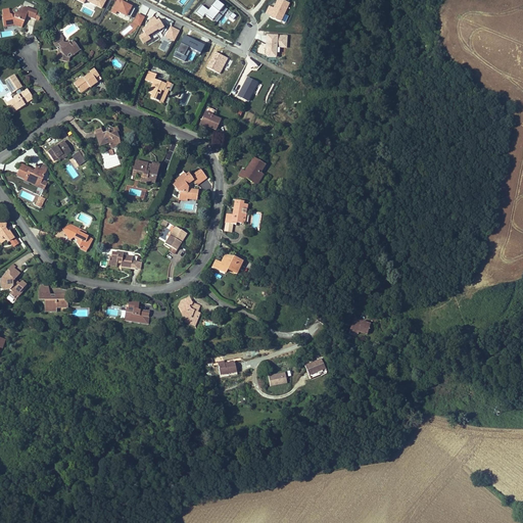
[(102,8),(105,0),(76,0),(84,3),(85,1),(102,8)]
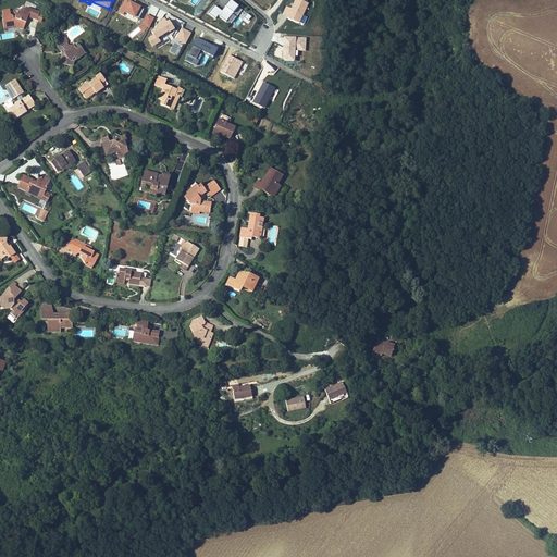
[(123,15),(125,12),(135,17),(141,4),(131,0),(123,0),(118,12),(123,15)]
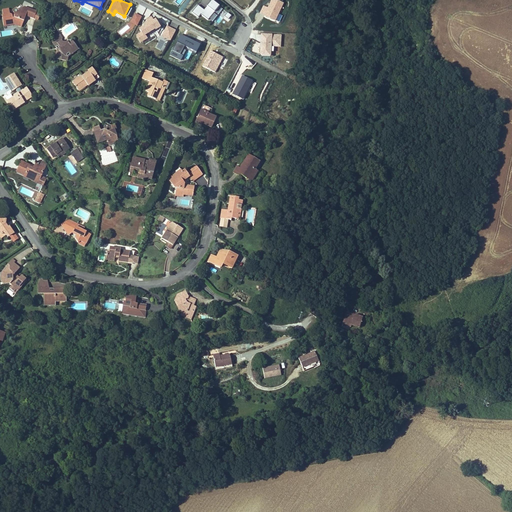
[(228,22),(232,16),(219,6),(220,5),(213,0),(210,0),(204,9),(197,4),(190,14),(197,19),(200,14),(213,23),(212,23),(217,26),(219,24),(223,18),(228,22)]
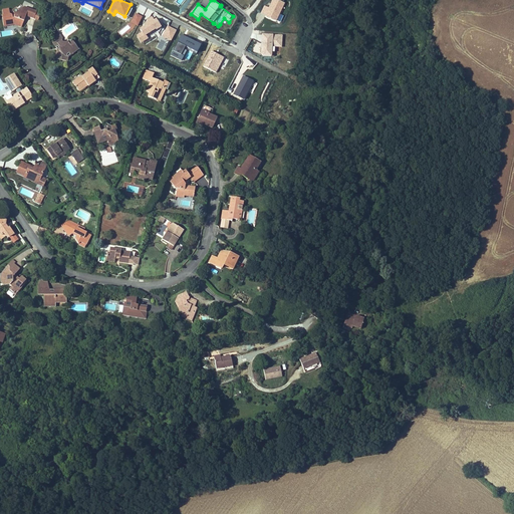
[(264,5),(260,13),(276,21),(285,2),(279,0),(271,0),(268,7),(264,5)]
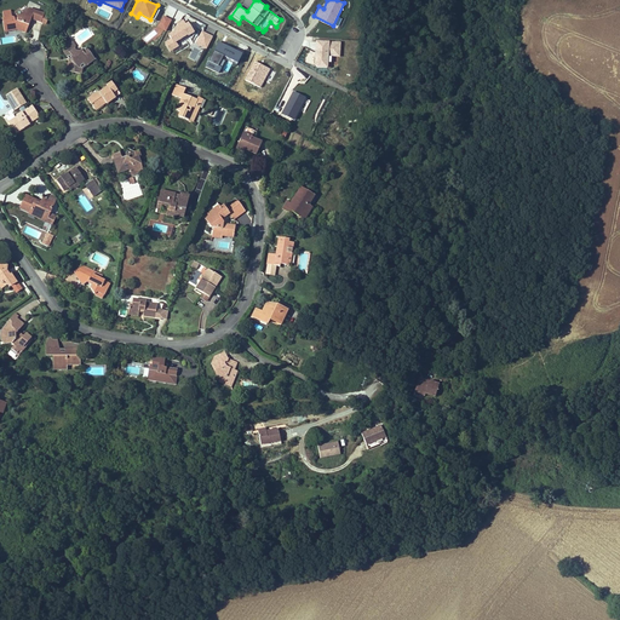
[(1,17),(3,32),(15,29),(15,28),(17,27),(27,30),(32,19),(40,23),(45,15),(32,9),(17,18),(17,22),(15,22),(13,18),(10,17),(9,10),(0,11),(1,17)]
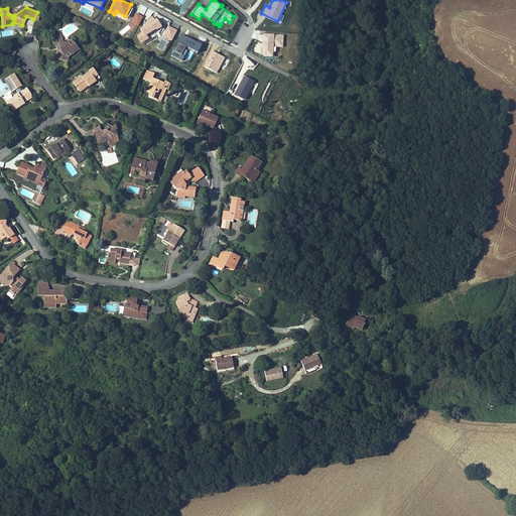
[(130,22),(138,26),(143,16),(136,12),(130,22)]
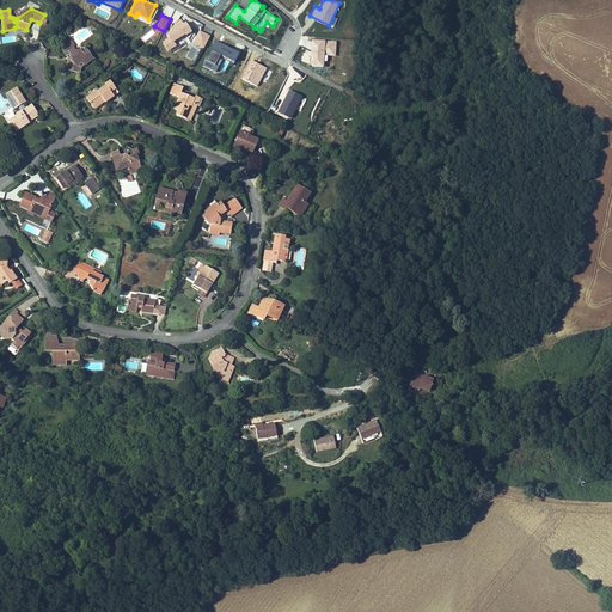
[(161,42),(167,51),(177,46),(175,41),(190,31),(184,19),(164,31),(169,38),(161,42)]
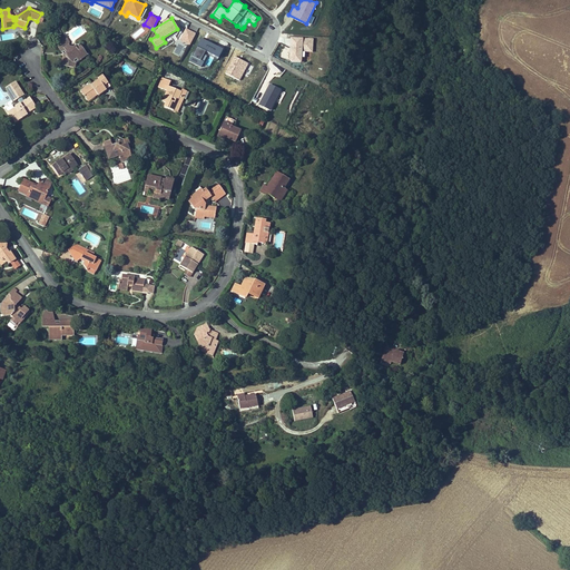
[(185,28),(179,40),(190,45),(196,32),(185,28)]
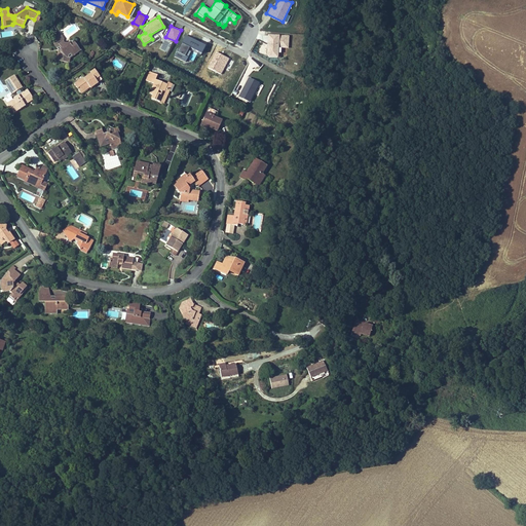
[(201,54),(205,44),(185,34),(175,57),(186,62),(192,49),(201,54)]
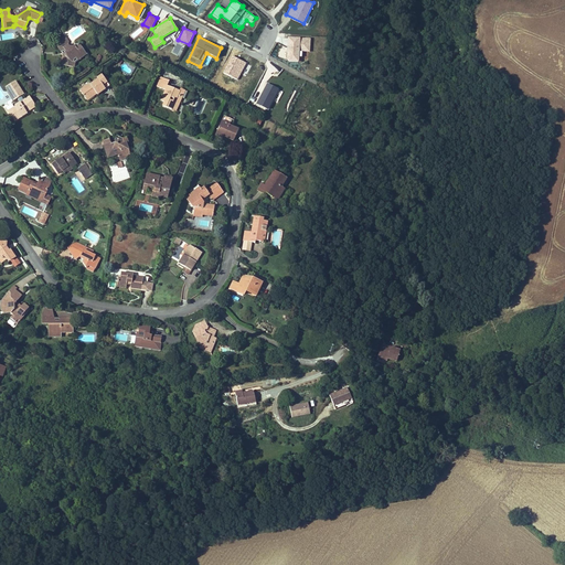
[(62,54),(61,65),(73,66),(74,62),(72,62),(72,60),(74,59),(75,59),(80,56),(78,55),(83,53),(77,46),(75,46),(73,49),(70,48),(67,45),(68,44),(64,38),(59,42),(64,51),(64,54),(62,54)]
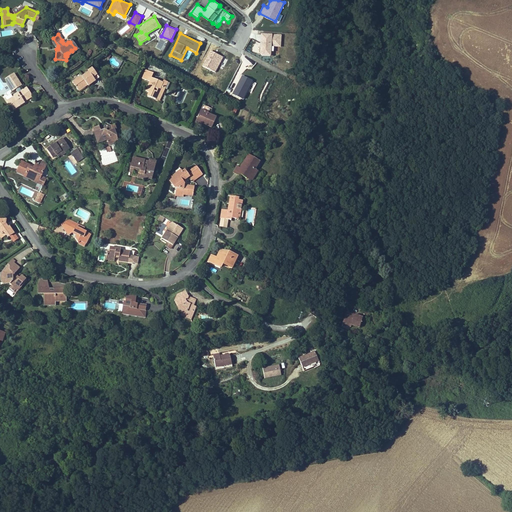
[(272,35),(271,45),(280,45),(280,35),(272,35)]
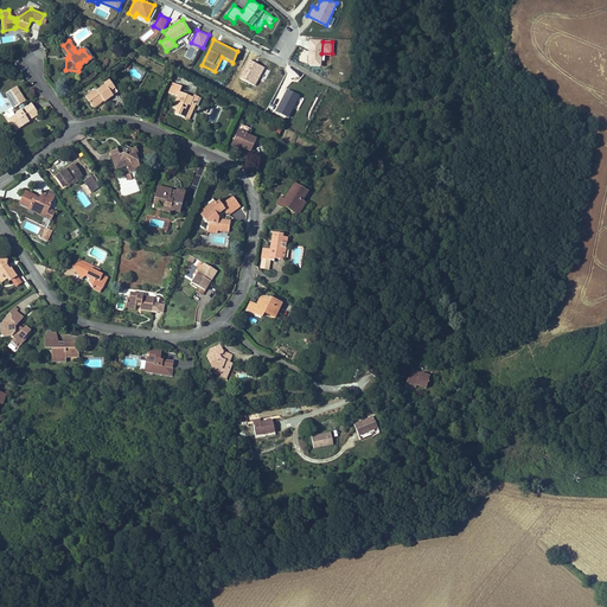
[(69,55),(63,45),(59,48),(66,58),(69,58),(69,55)]
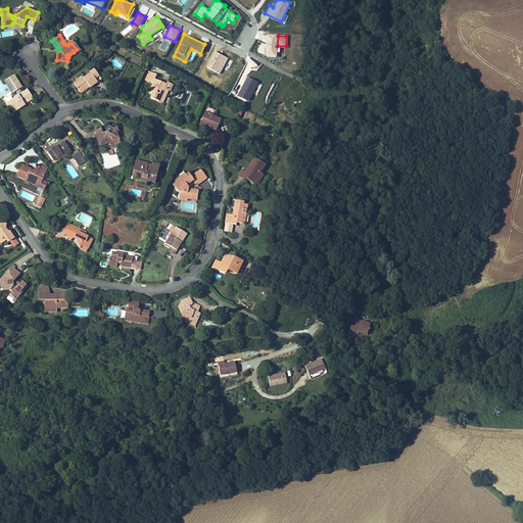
[(276,39),(268,39),(267,54),(275,54),(276,39)]
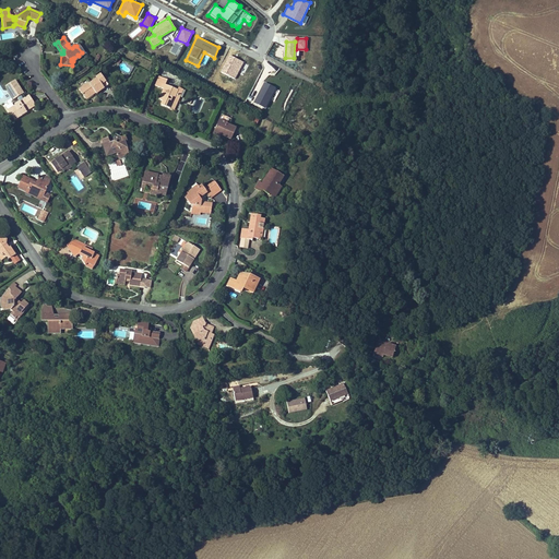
[(83,55),(82,52),(78,55),(79,56),(74,58),(73,58),(71,59),(71,61),(73,61),(83,55)]
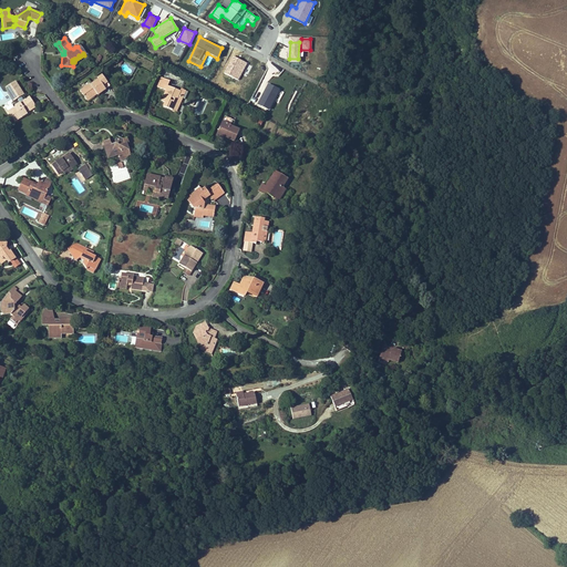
[(224,73),(239,80),(247,62),(232,55),(224,73)]
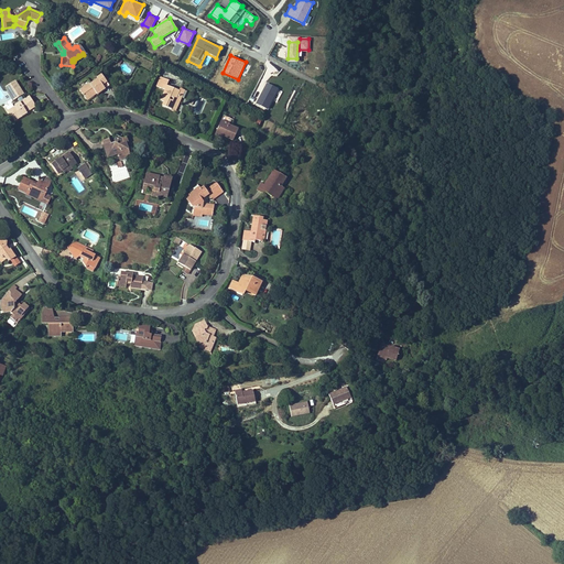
[(90,85),(89,84),(79,90),(85,98),(95,91),(96,94),(97,95),(104,89),(97,79),(90,85)]
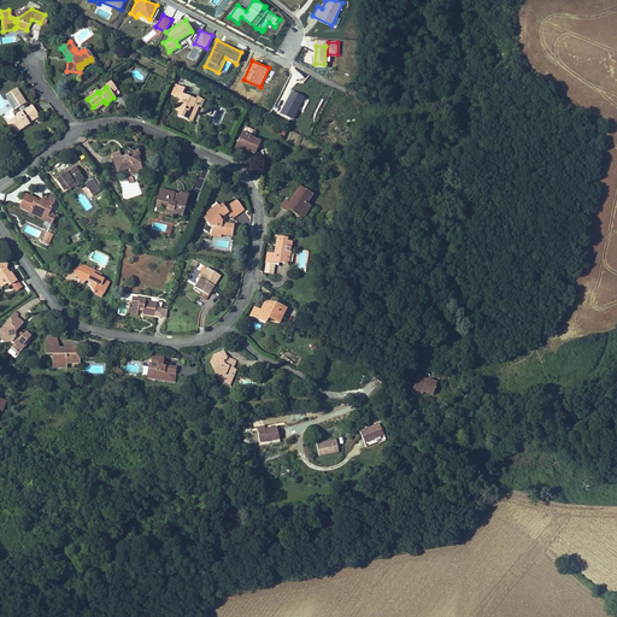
[(37,116),(30,106),(23,110),(21,105),(23,104),(13,90),(4,97),(13,110),(17,109),(19,112),(15,116),(16,117),(7,123),(11,128),(15,125),(18,131),(27,125),(25,124),(28,122),(37,116)]
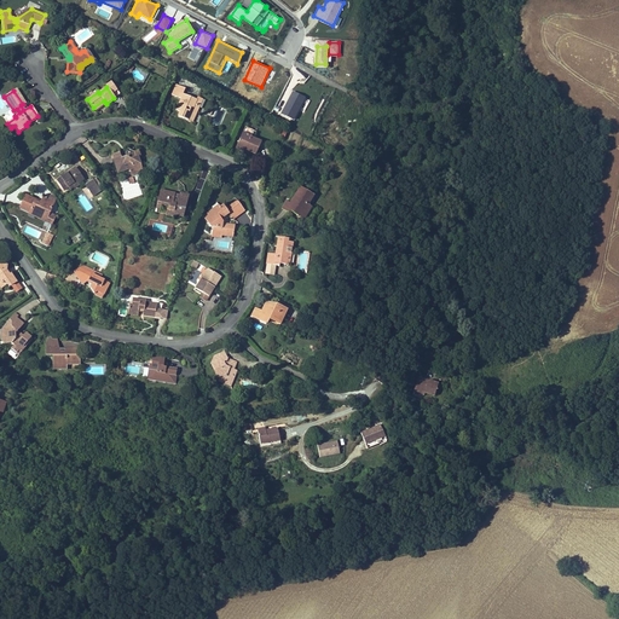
[(295,119),(299,109),(305,111),(310,99),(291,92),(283,114),(295,119)]
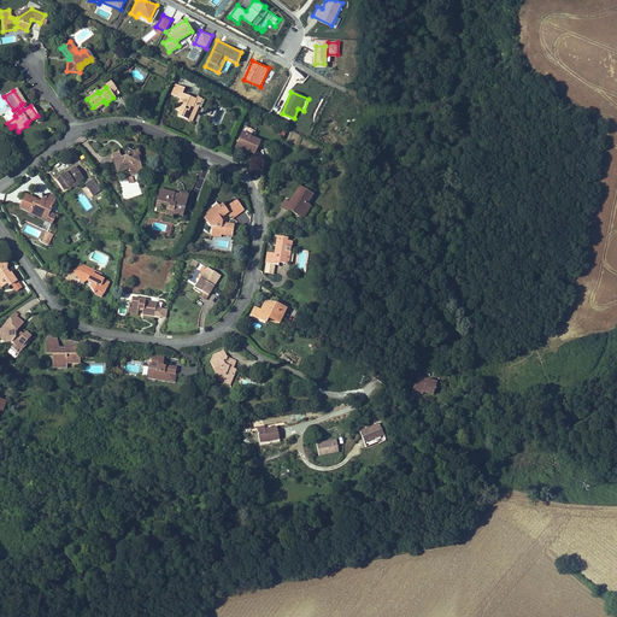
[(194,105),(197,100),(178,93),(176,98),(180,99),(175,110),(180,112),(177,116),(187,121),(191,112),(195,115),(198,107),(198,106),(194,105)]
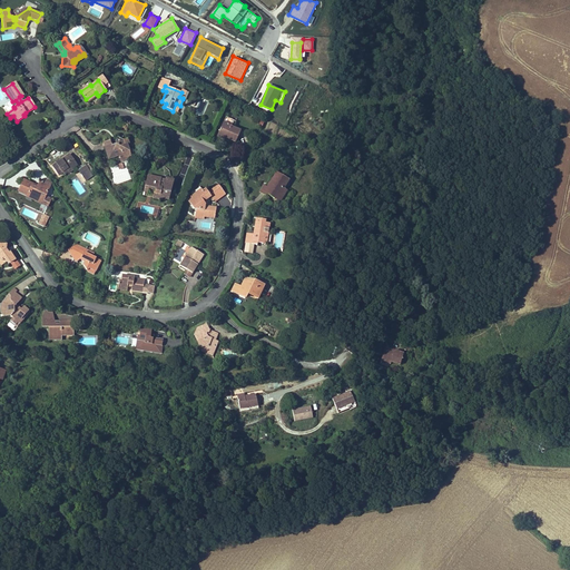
[(96,92),(86,99),(87,101),(97,95),(96,92)]
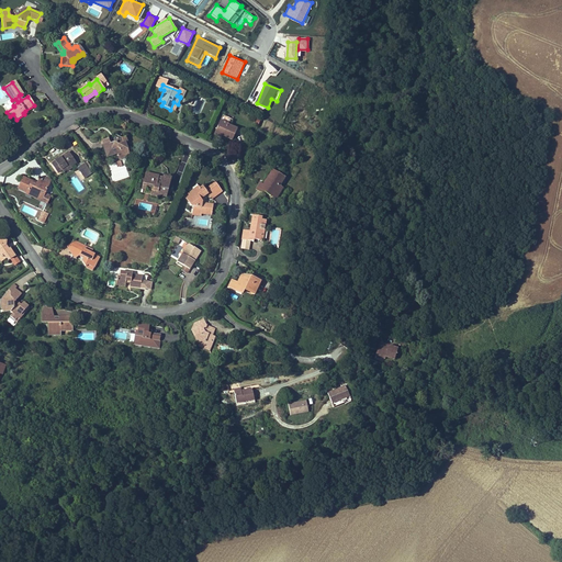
[(231,139),(236,130),(217,121),(213,132),(221,135),(231,139)]
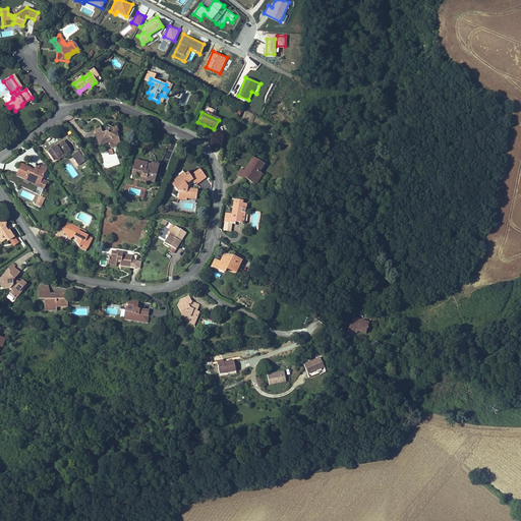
[(99,129),(94,131),(99,147),(108,143),(110,149),(119,146),(115,133),(117,133),(115,128),(110,130),(109,128),(105,129),(106,133),(101,135),(99,129)]
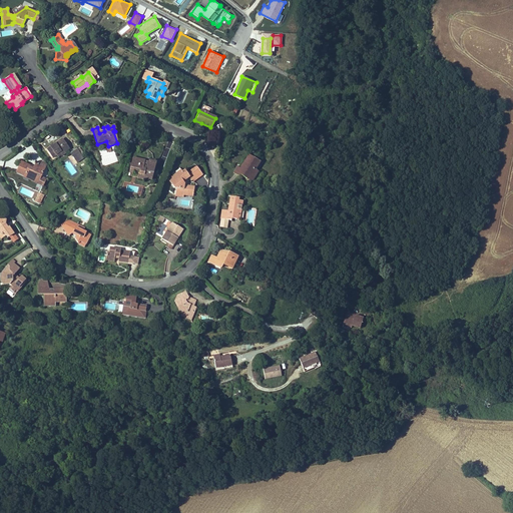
[(62,139),(46,150),(52,158),(55,156),(60,153),(63,153),(69,150),(62,139)]
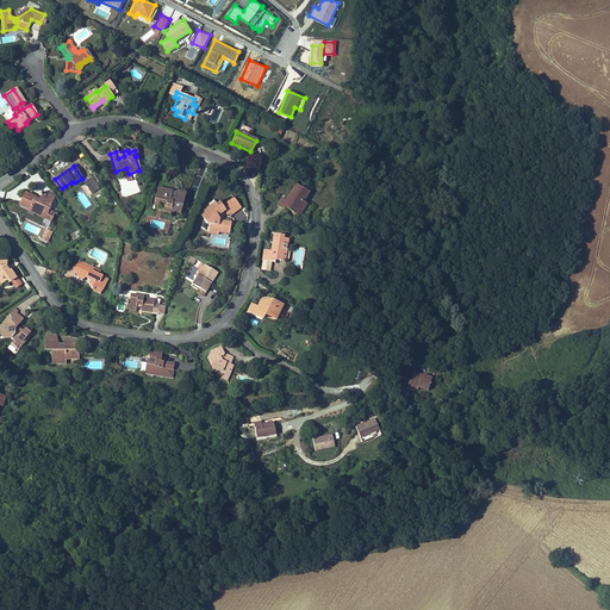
[(89,192),(97,188),(91,179),(83,184),(89,192)]
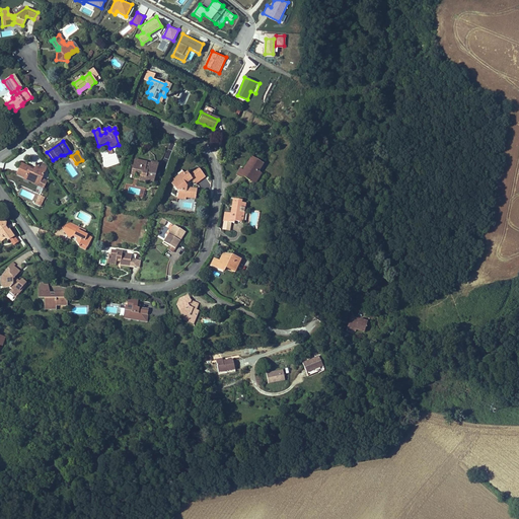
[(250,156),(244,167),(246,168),(245,171),(242,169),(239,168),(236,173),(241,177),(242,175),(249,180),(250,177),(255,180),(261,172),(257,171),(263,163),(250,156)]
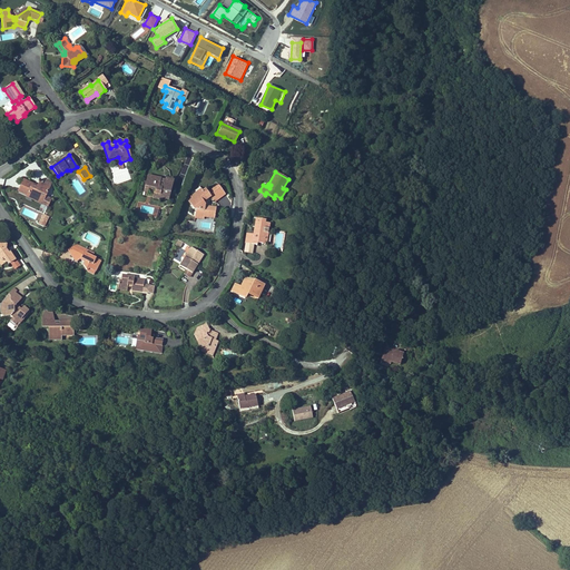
[(158,198),(168,200),(172,188),(163,186),(164,183),(159,182),(160,179),(160,178),(156,177),(155,180),(149,179),(147,188),(155,190),(154,193),(153,193),(151,198),(158,200),(158,198)]
